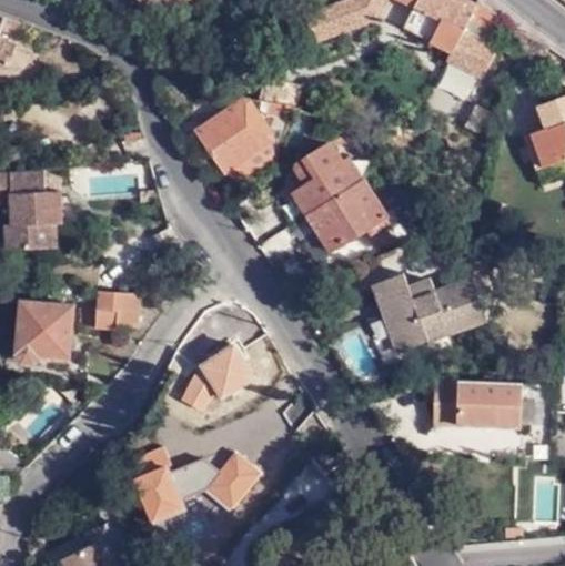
[(341,0),(302,14),(311,39),(374,17),(382,0),(397,0),(412,7),(401,27),(449,52),(444,60),(480,79),(495,49),(484,43),(490,32),(501,17),(475,0),(474,2),(468,0),(341,0)]
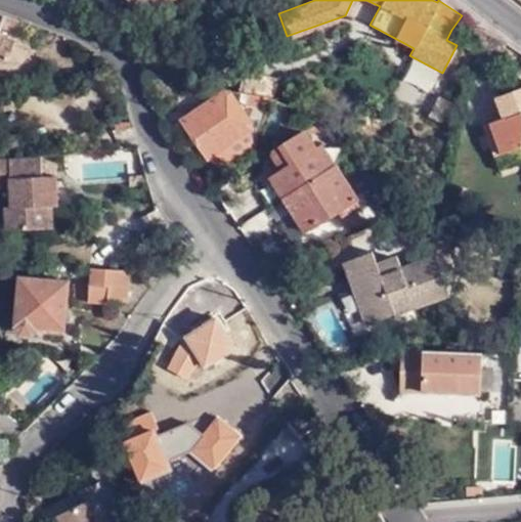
[(0,61),(3,63),(11,43),(0,38),(0,29),(13,34),(17,22),(3,16),(0,14),(0,61)]
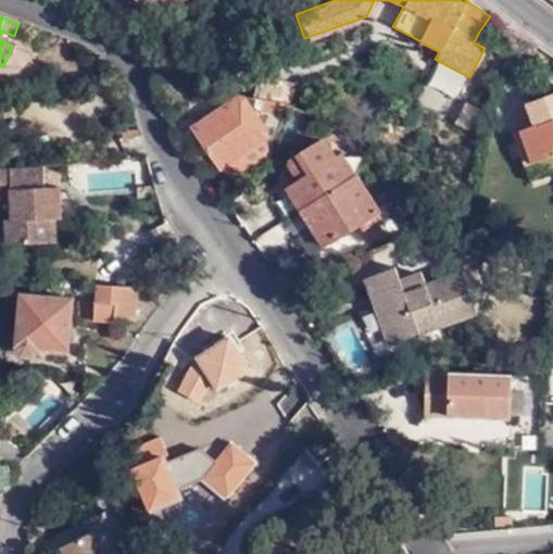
[(517,38),(532,48),(535,46),(517,38)]
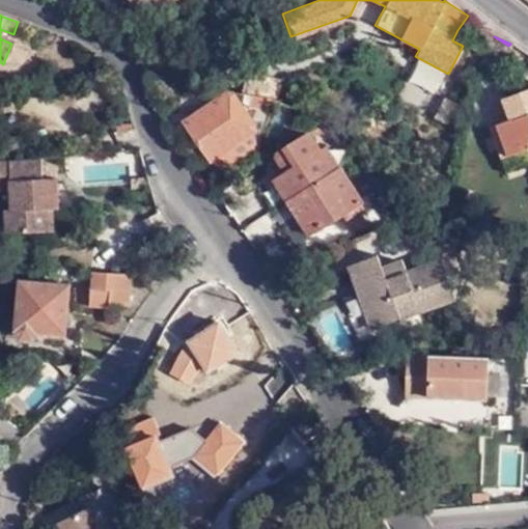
[(410,83),(435,91),(442,73),(416,64),(410,83)]
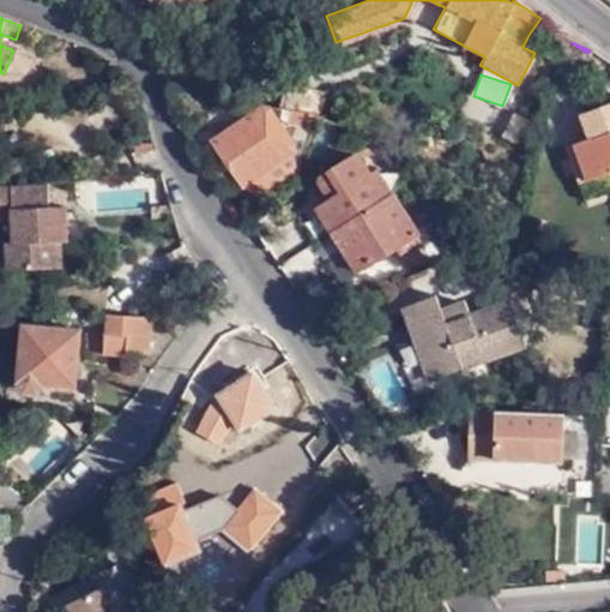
[(282,84),(277,108),(313,114),(315,114),(319,90),(282,84)]
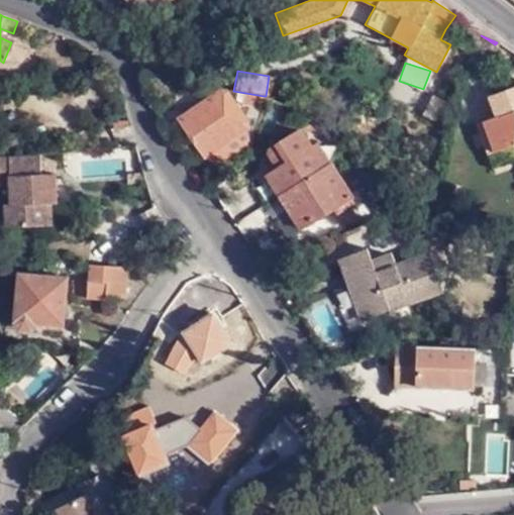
[(513,84),(483,95),(490,117),(472,122),(482,153),(509,144),(513,145),(513,84)]
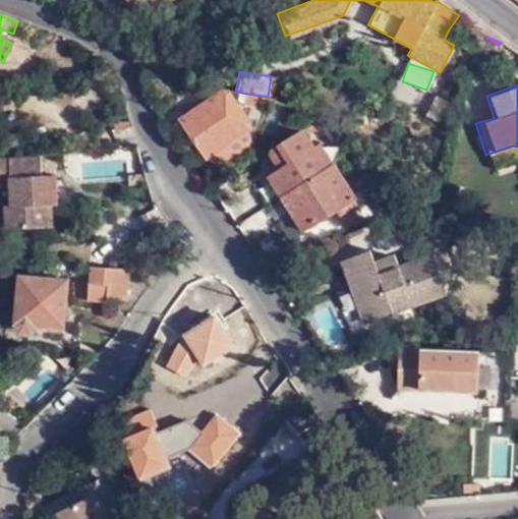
[(235,92),(229,91),(228,103),(263,109),(266,97),(235,92)]
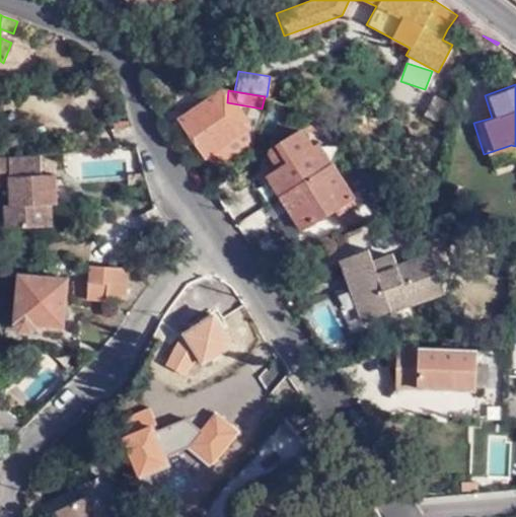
[(176,119),(203,157),(243,130),(244,123),(231,104),(220,112),(210,97),(176,119)]
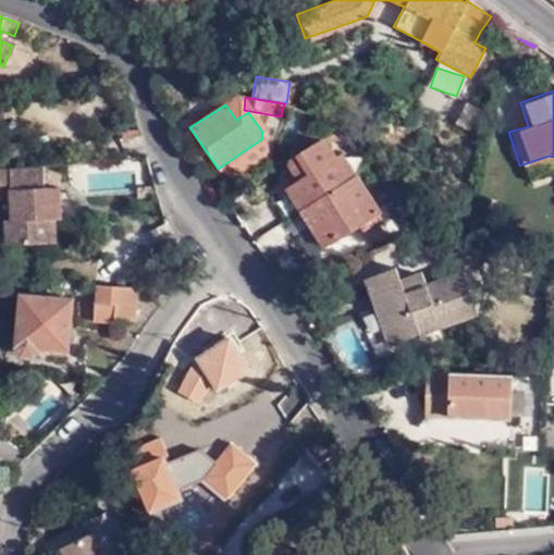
[(218,169),(233,186),(271,159),(261,139),(218,169)]
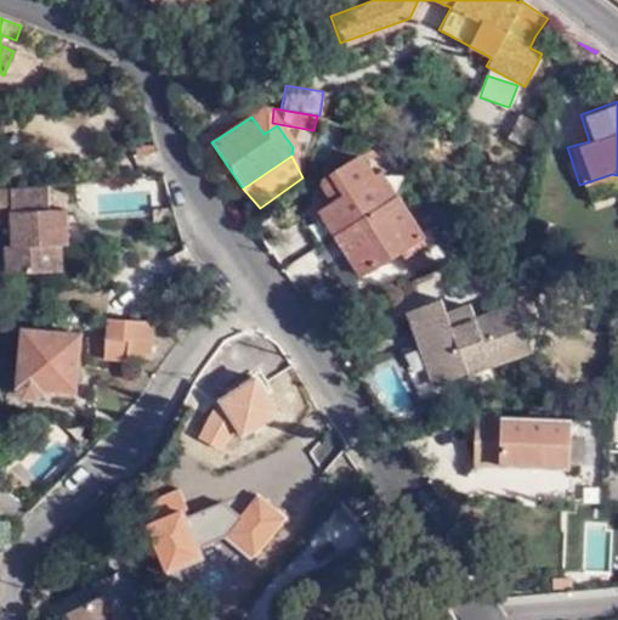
[(317,212),(336,241),(392,202),(374,175),(367,180),(355,163),(349,162),(318,184),(317,187),(328,206),(317,212)]
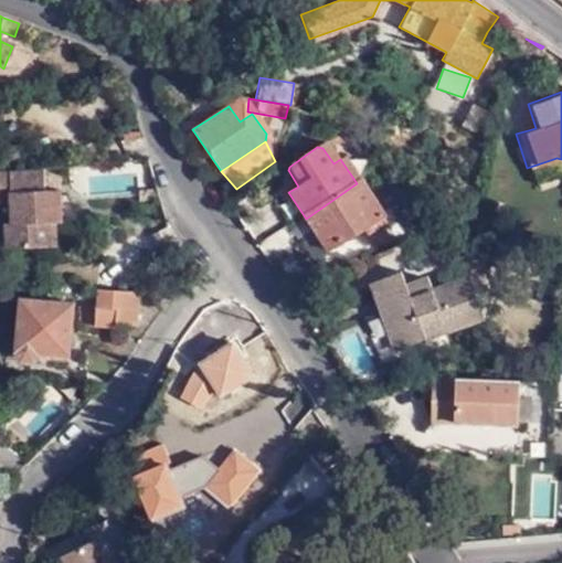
[(4,250),(53,245),(51,222),(57,221),(55,190),(41,191),(40,169),(0,171),(0,201),(8,201),(10,224),(2,224),(4,250)]
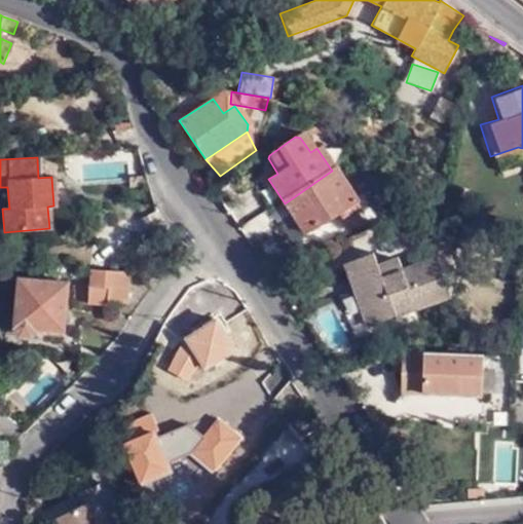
[(332,171),(285,203),(306,234),(353,202),(332,171)]
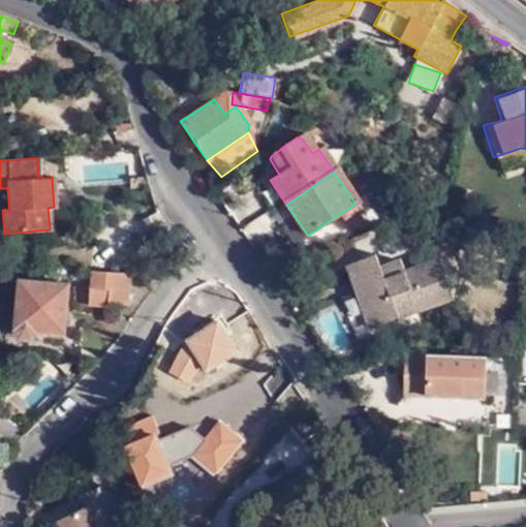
[(436,261),(401,275),(381,283),(377,272),(371,256),(344,269),(370,331),(451,297),(436,261)]
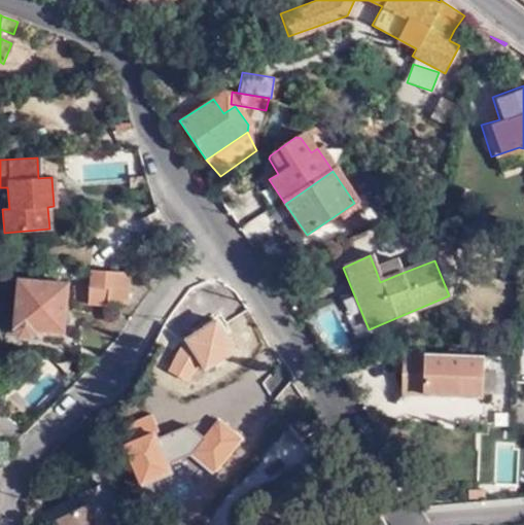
[(380,282),(399,274),(394,264),(376,271),(380,282)]
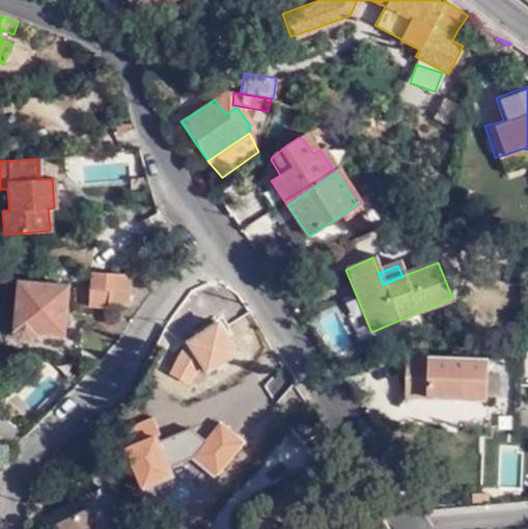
[(127,306),(129,272),(90,269),(87,306),(107,309),(108,305),(127,306)]
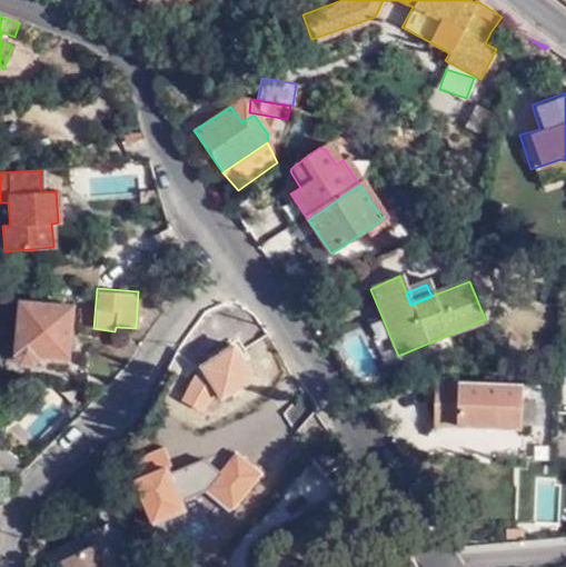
[(66,365),(70,307),(20,302),(15,355),(36,357),(35,361),(37,362),(66,365)]
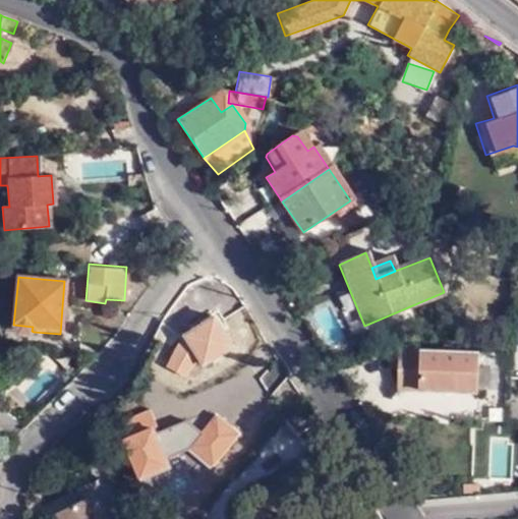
[(148,363),(169,376),(179,360),(195,369),(207,350),(170,328),(148,363)]
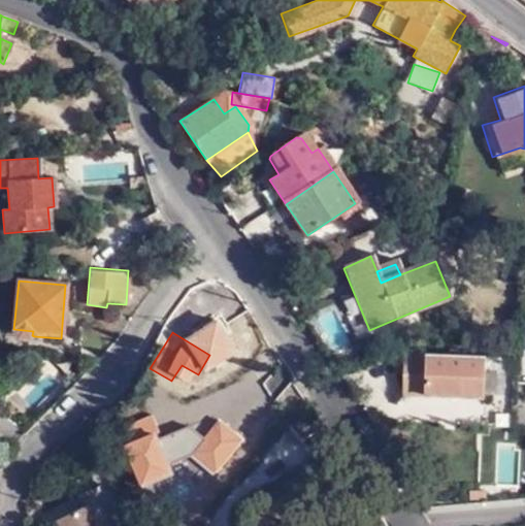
[(483,355),(393,352),(392,370),(401,370),(401,393),(481,395),(483,355)]
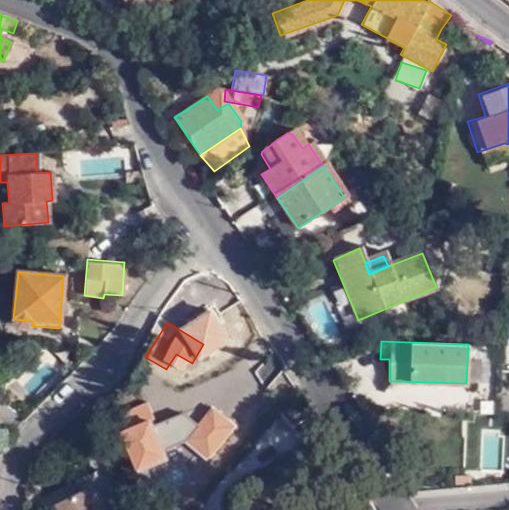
[(176,354),(166,369),(182,379),(192,363),(176,354)]
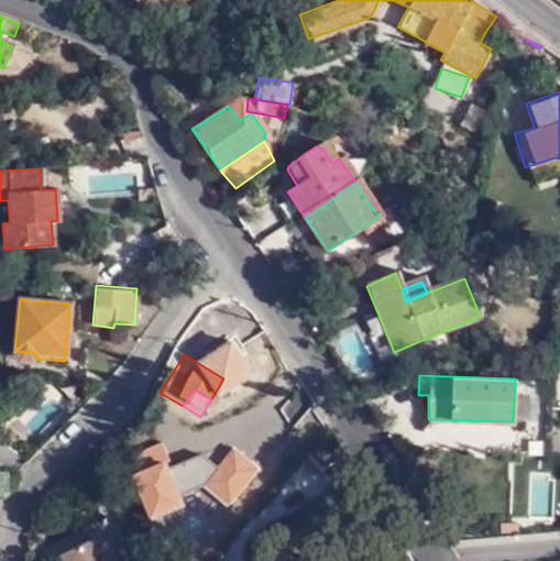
[(132,475),(149,516),(179,504),(176,496),(204,484),(228,504),(255,470),(231,448),(215,468),(199,454),(165,469),(162,462),(167,460),(160,442),(141,451),(132,462),(136,473),(132,475)]
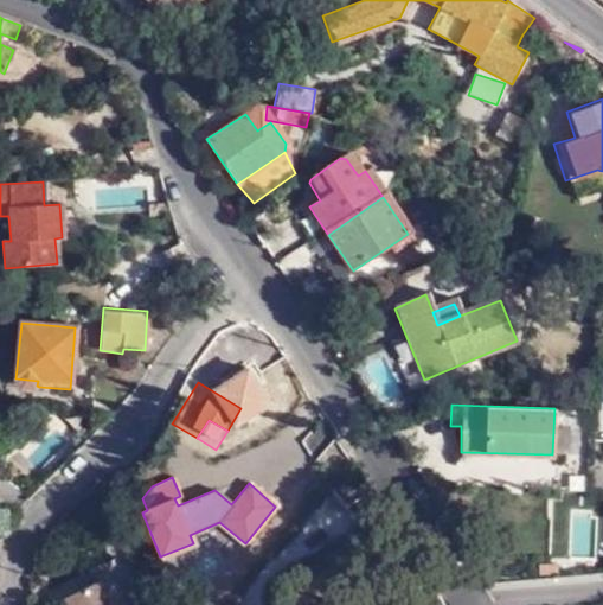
[(65,599),(68,604),(113,604),(104,583),(65,599)]
